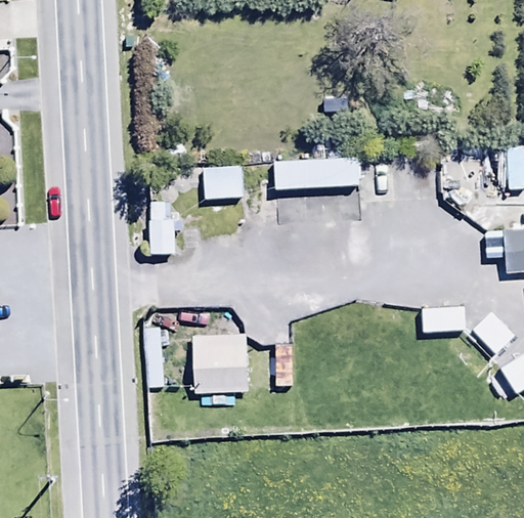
[(272,158),(273,190),(359,188),(358,156),(272,158)]
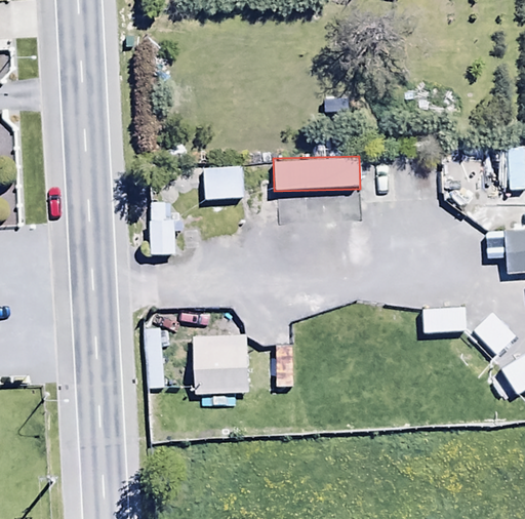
[(242,165),(203,167),(205,200),(244,198),(242,165)]
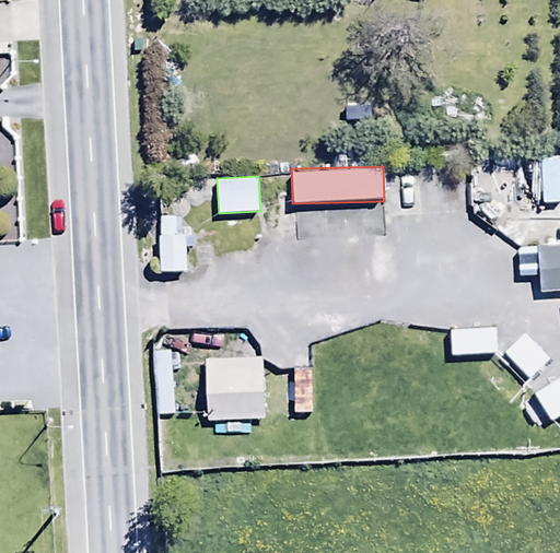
[(178,214),(161,214),(162,272),(190,271),(189,234),(178,234),(178,214)]
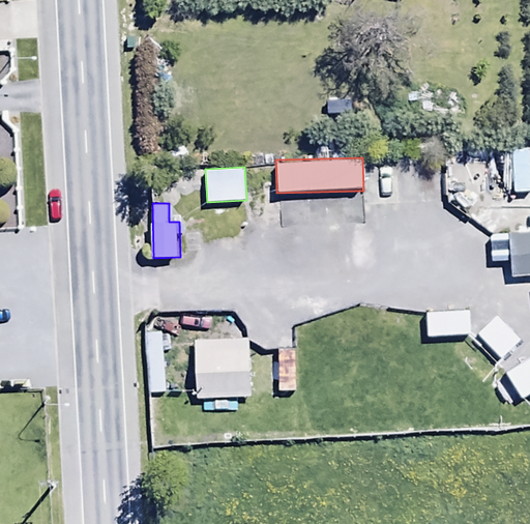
[(529,231),(489,234),(491,262),(513,261),(513,274),(529,272),(529,231)]
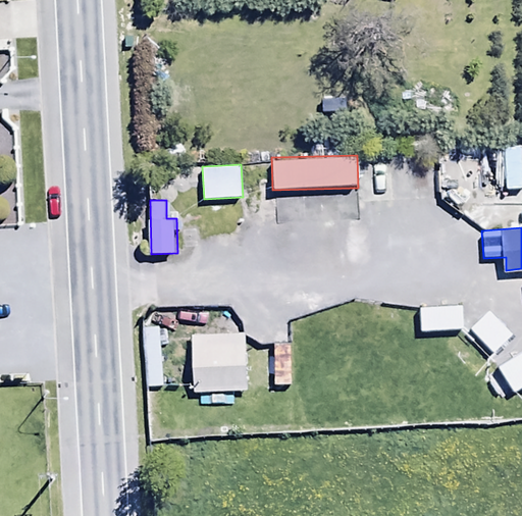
[(163,382),(157,324),(142,325),(147,383),(163,382)]
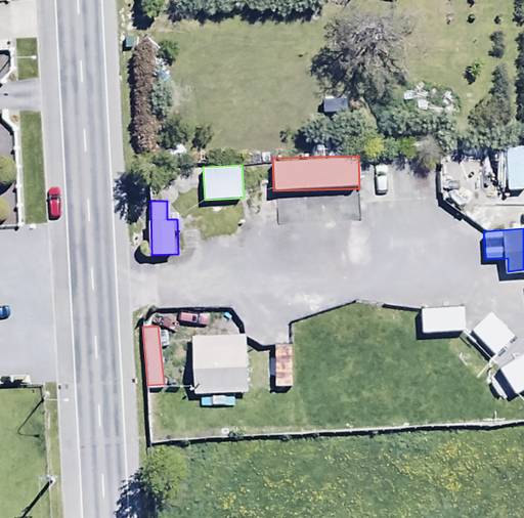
[(246,331),(191,332),(191,392),(247,391),(246,331)]
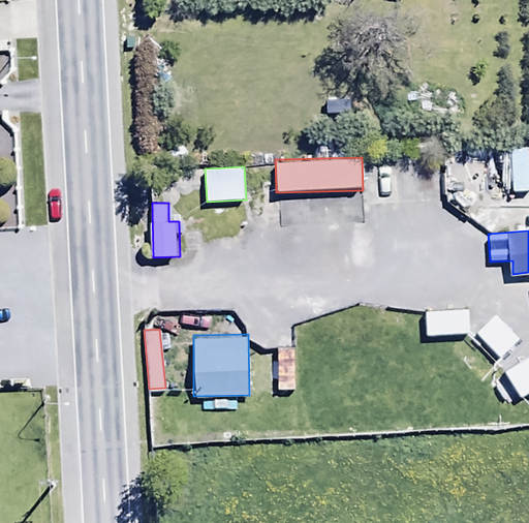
[(296,389),(293,345),(277,345),(279,389),(296,389)]
